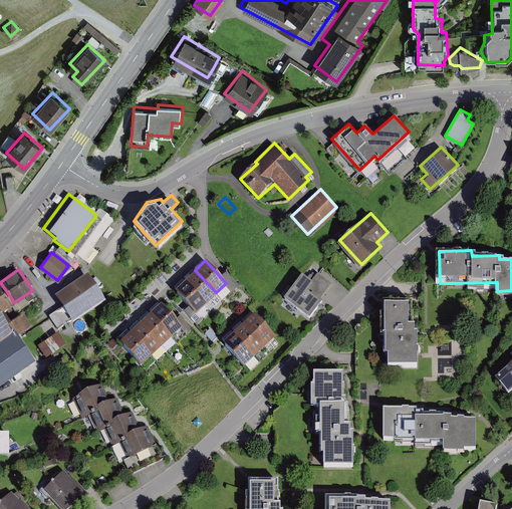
[(205,302),(216,292),(195,270),(184,279),(205,302)]
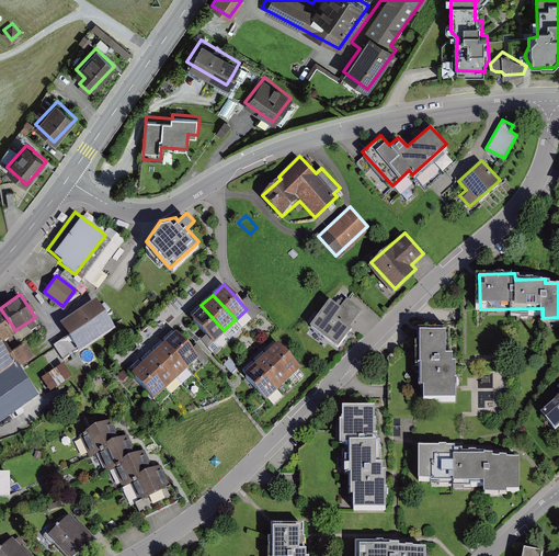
[(341,304),(330,296),(309,325),(338,345),(353,325),(350,322),(362,305),(348,295),(341,304)]
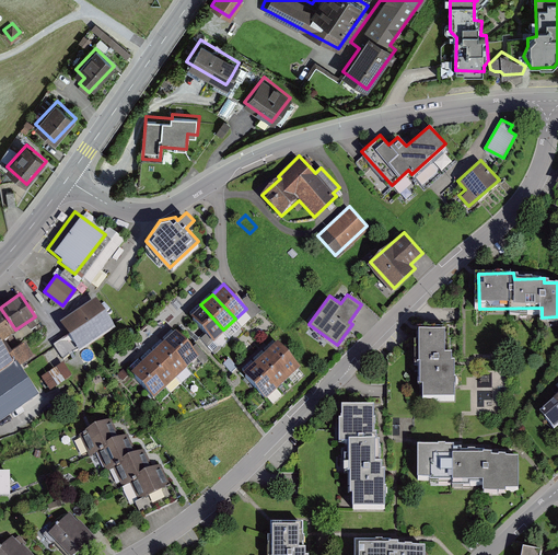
[(78,349),(114,325),(104,311),(94,297),(58,321),(66,332),(69,336),(76,346),(78,349)]
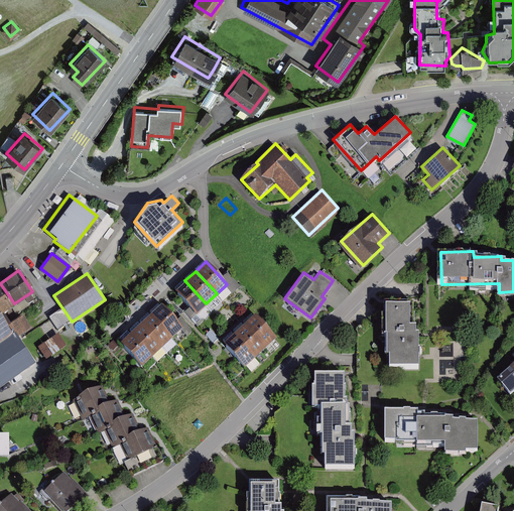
[(196,313),(206,303),(184,280),(174,290),(196,313)]
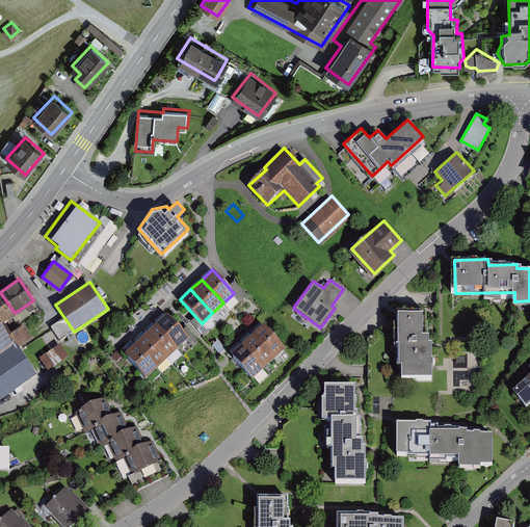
[(0,323),(15,313),(0,292),(0,291),(0,323)]
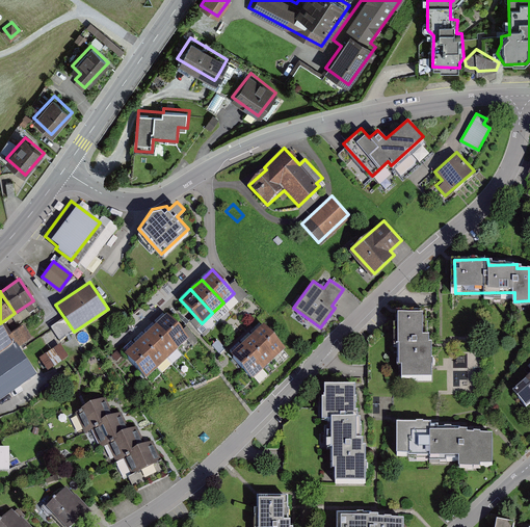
[(395,310),(395,322),(392,322),(392,344),(397,344),(397,365),(399,365),(399,377),(430,377),(430,365),(431,365),(431,359),(430,359),(430,343),(427,343),(428,336),(425,336),(425,310),(395,310)]
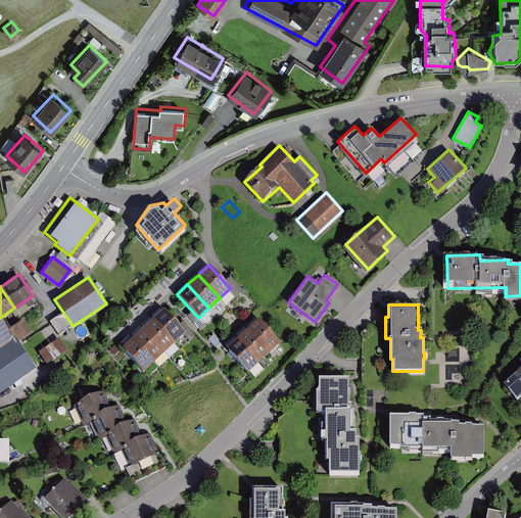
[(162,308),(152,317),(174,340),(185,330),(162,308)]
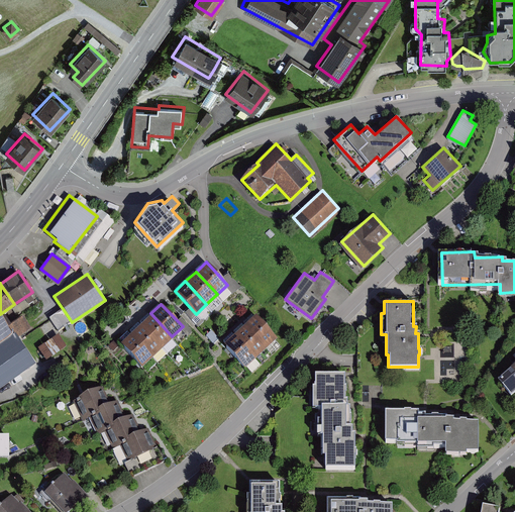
[(64,310),(61,306),(48,315),(57,327),(70,319),(64,310)]
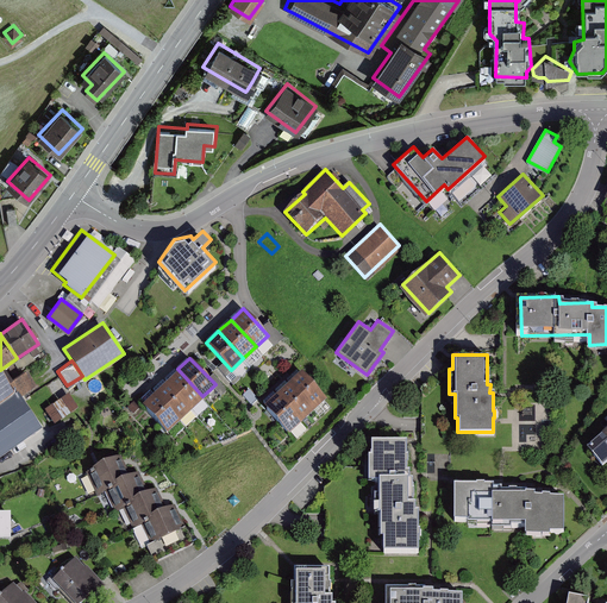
[(177,369),(166,381),(191,407),(202,396),(177,369)]
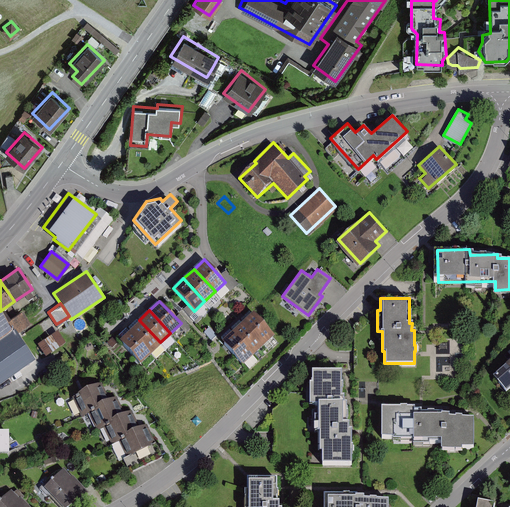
[(263,343),(273,333),(252,310),(242,320),(263,343)]
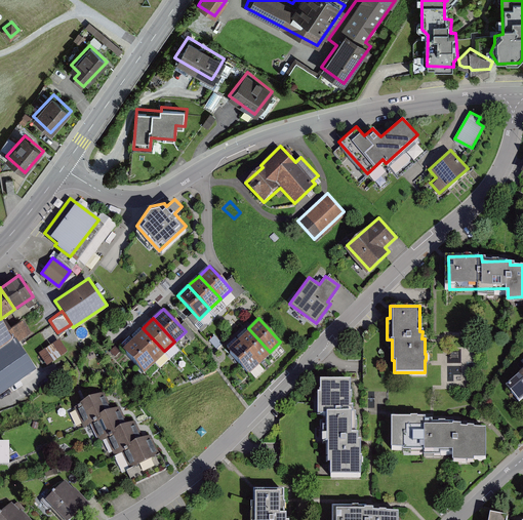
[(0,346),(11,337),(0,321),(0,346)]
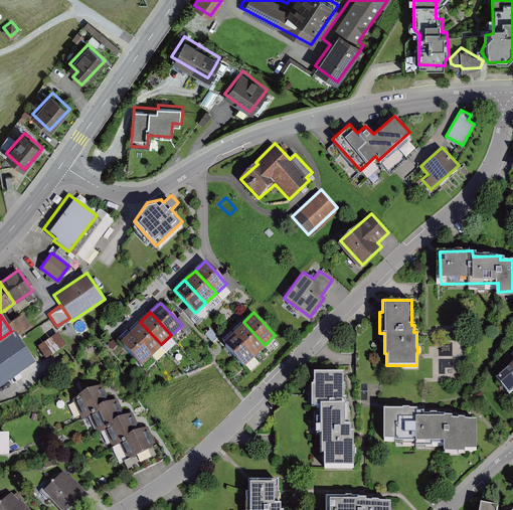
[(140,322),(130,332),(151,354),(161,344),(140,322)]
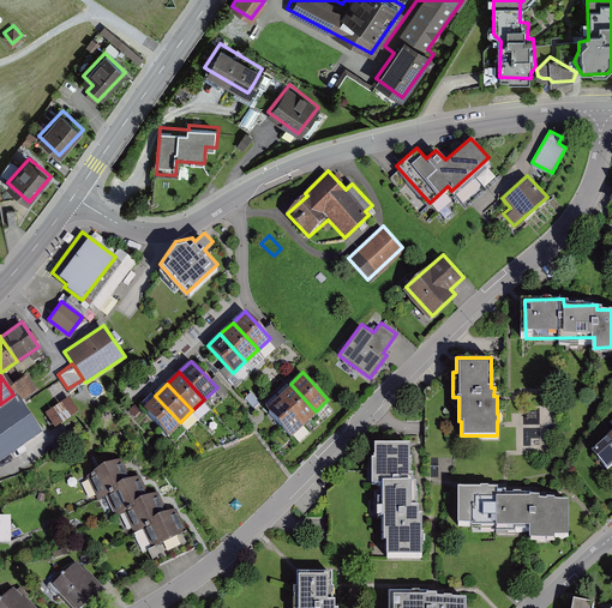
[(303,422),(316,411),(291,384),(277,396),(303,422)]
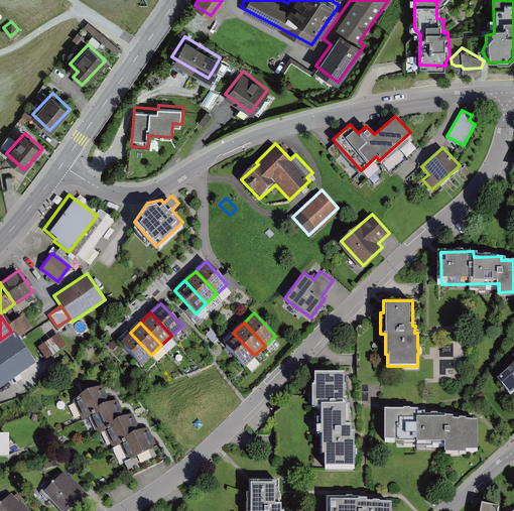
[(0,384),(35,359),(15,330),(0,341),(0,384)]
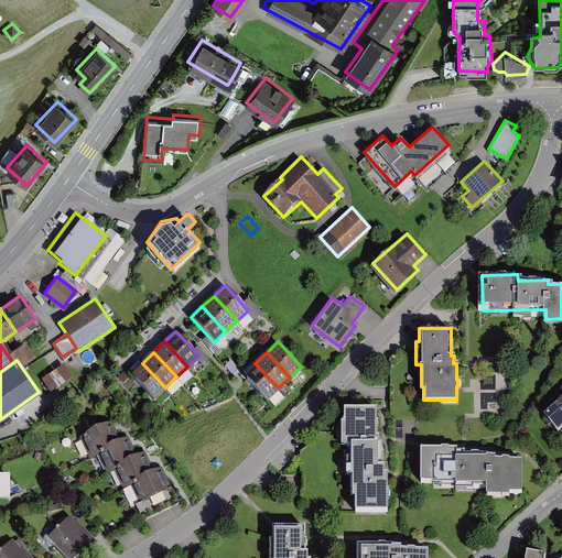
[(50,389),(73,374),(64,360),(41,374),(50,389)]
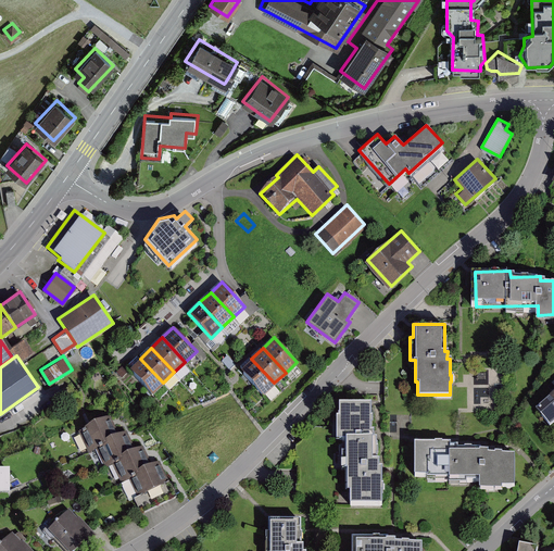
[(140,359),(128,368),(151,393),(163,383),(140,359)]
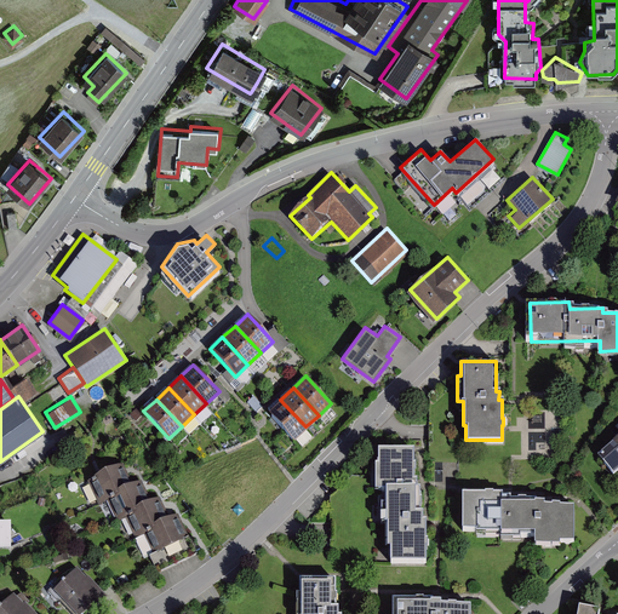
[(293,439),(305,426),(280,400),(268,412),(293,439)]
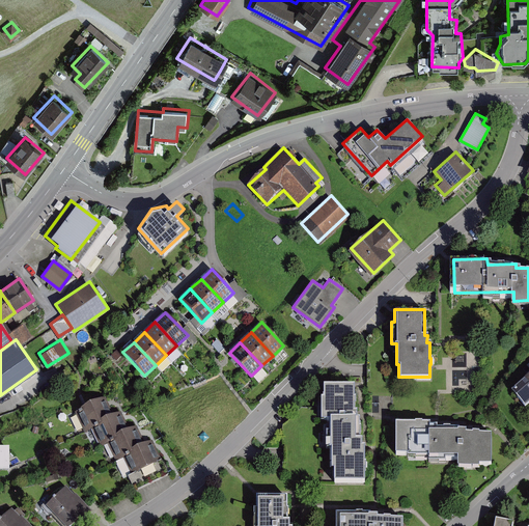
[(528,371),(517,383),(527,394),(528,392),(528,371)]
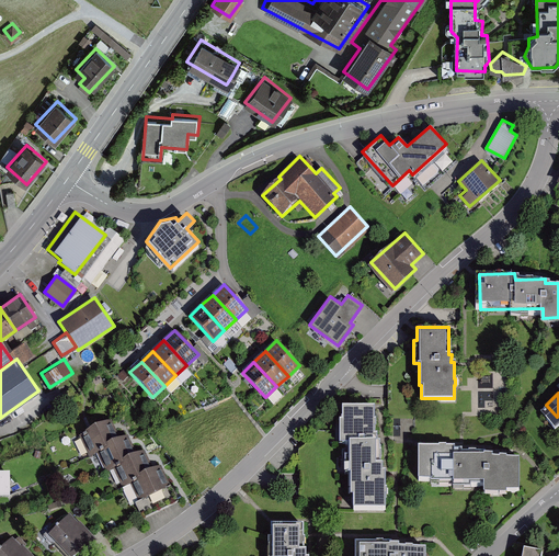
[(376,406),(343,407),(344,442),(352,441),(353,509),(385,508),(384,465),(381,465),(380,443),(376,443),(376,406)]
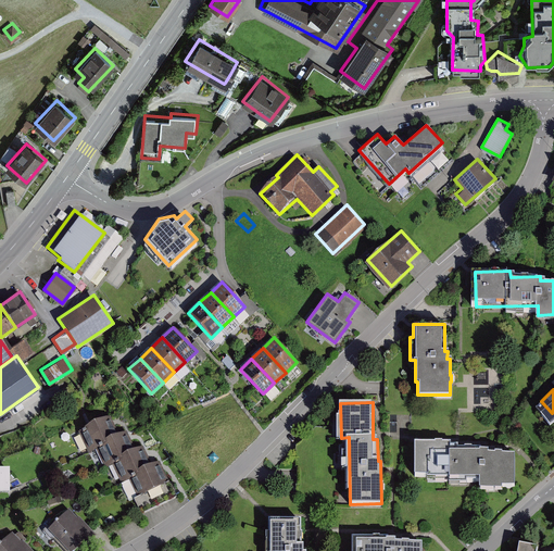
[(109,414),(80,427),(90,448),(96,446),(103,463),(112,459),(120,477),(127,474),(136,493),(170,478),(161,458),(152,462),(143,443),(136,447),(127,428),(117,433),(109,414)]
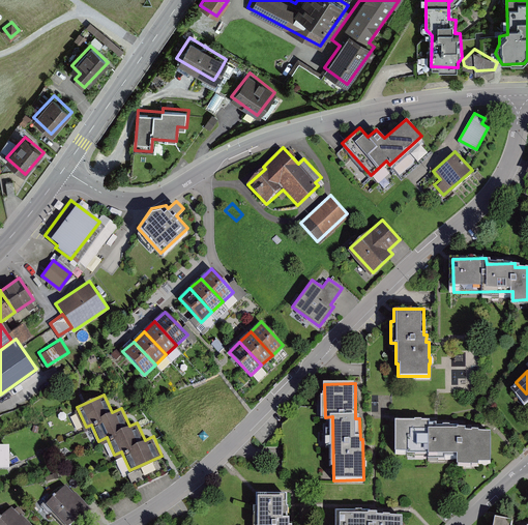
[(430,420),(397,421),(398,456),(456,454),(457,464),(473,463),(476,463),(491,463),(490,430),(459,431),(459,427),(431,428),(430,420)]
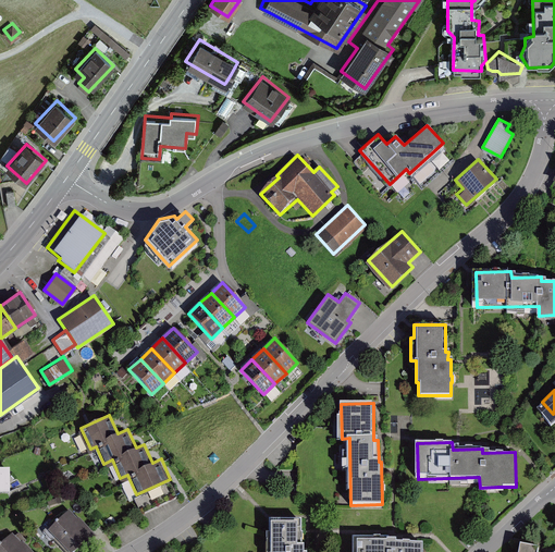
[(0,483),(9,485),(9,458),(0,457),(0,483)]
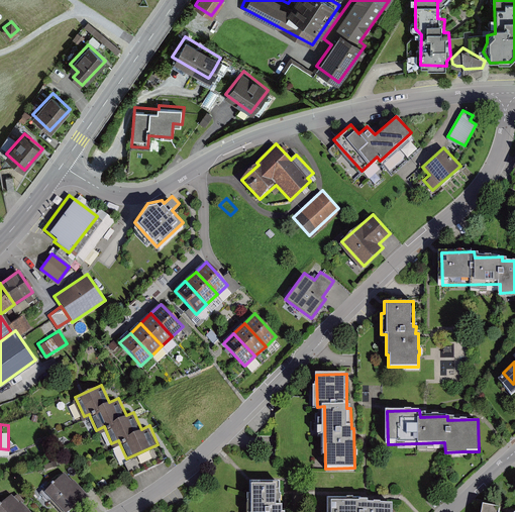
[(64,471),(45,490),(67,511),(87,493),(64,471)]
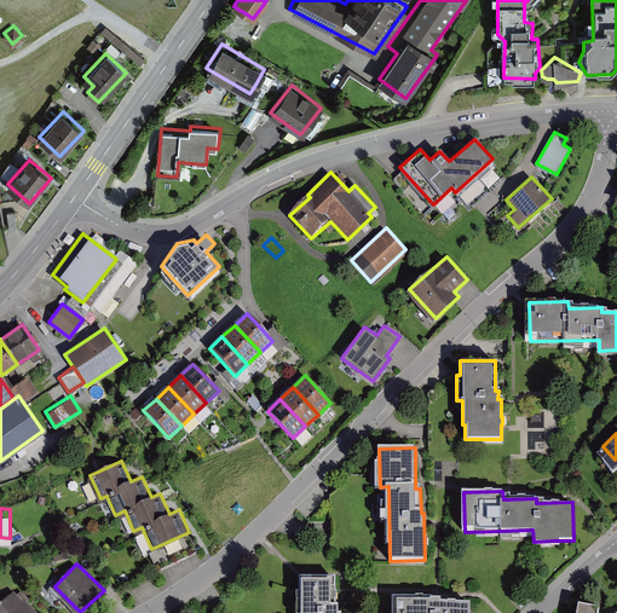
[(334,577),(300,577),(300,612),(339,612),(340,606),(334,606),(334,577)]
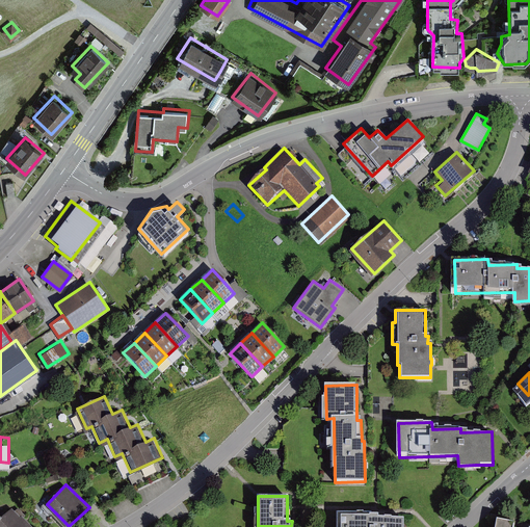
[(34,526),(12,505),(0,517),(0,526),(34,526)]
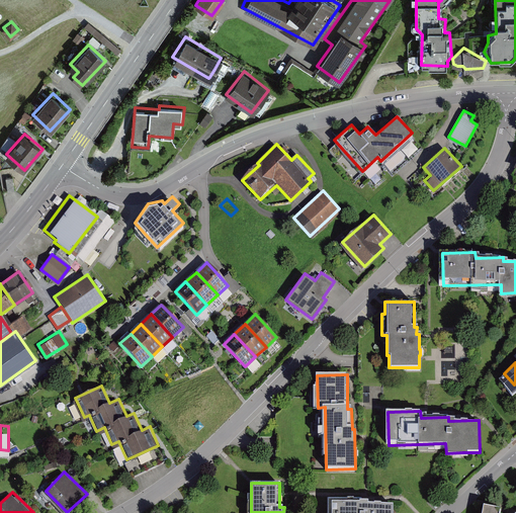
[(365,495),(327,494),(326,512),(392,512),(393,500),(365,500),(365,495)]
